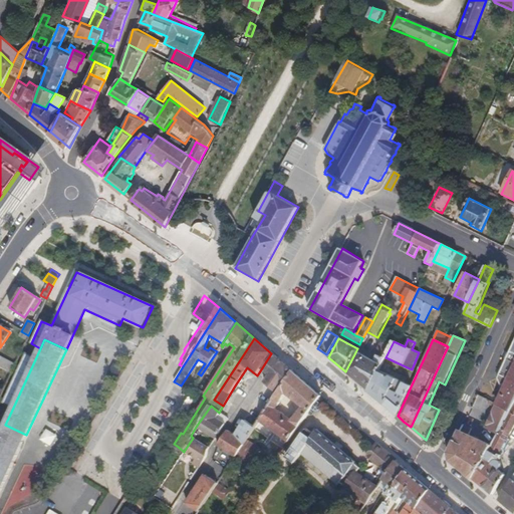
[(513,340),(497,377),(500,384),(505,387),(497,405),(510,411),(513,403),(513,340)]
